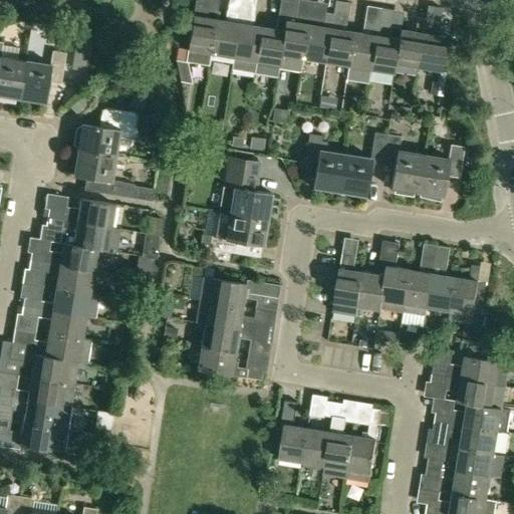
[(203,0),(194,0),(185,61),(208,65),(209,60),(210,55),(215,20),(206,18),(206,15),(201,14),(203,0)]
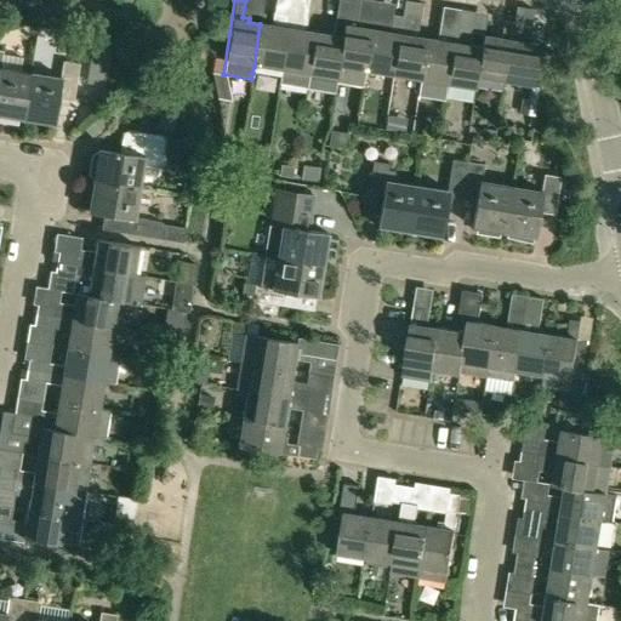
[(252,73),(279,77),(279,70),(291,0),(274,0),(273,11),(279,16),(277,27),(271,26),(260,24),(254,67),(252,73)]
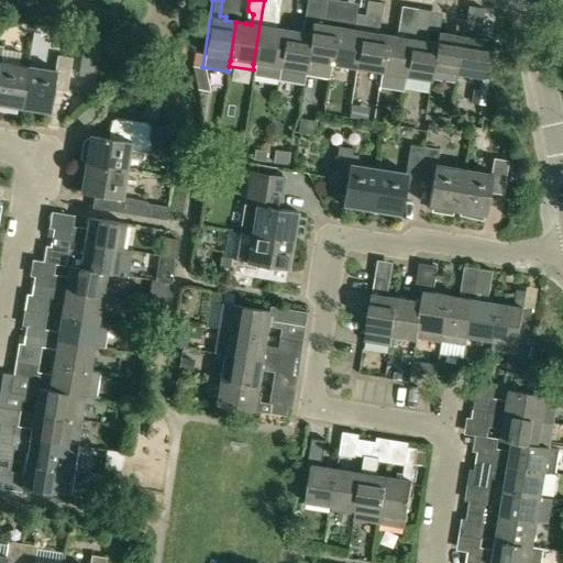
[(279,68),(286,30),(269,28),(272,17),(277,15),(279,0),(264,0),(253,64),(253,69),(251,77),(277,81),(279,68)]
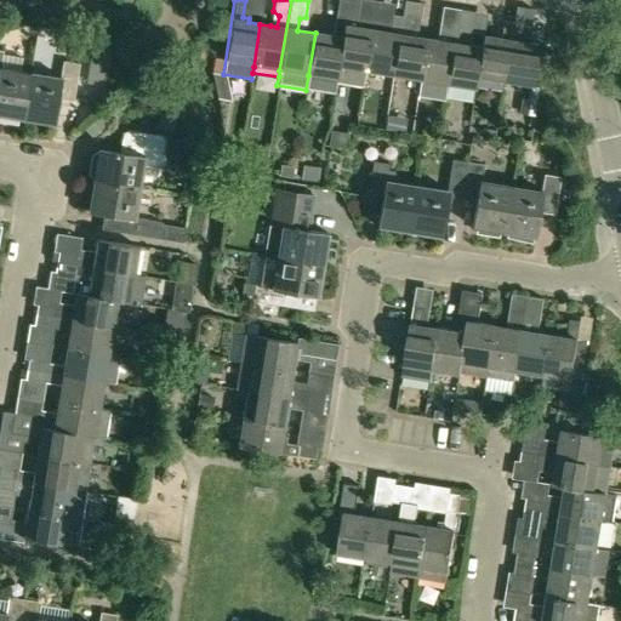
[(362,87),(364,72),(371,32),(353,28),(357,0),(337,0),(335,17),(345,20),(337,67),(335,79),(335,83),(362,87)]
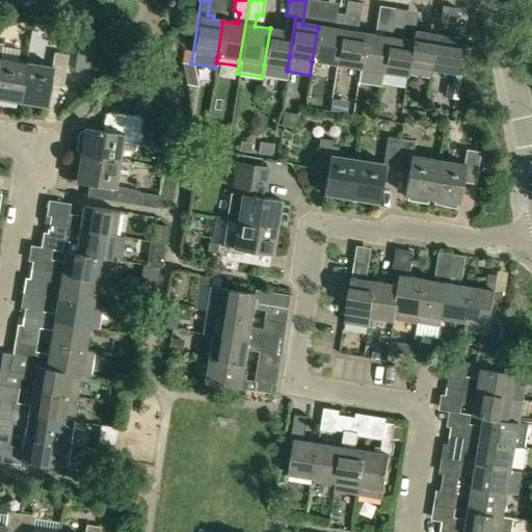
[(335,65),(358,69),(364,34),(355,32),(360,4),(345,1),(343,15),(335,65)]
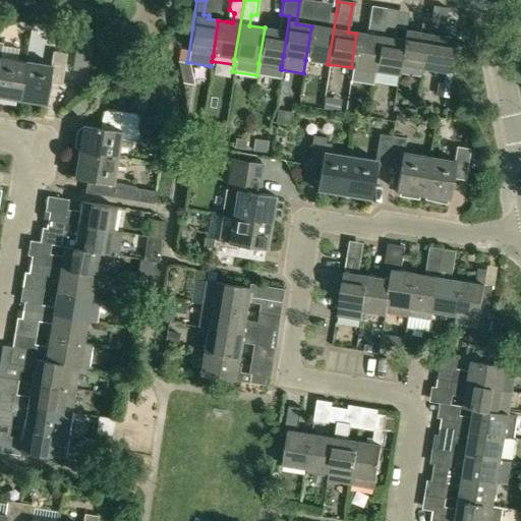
[(373,71),(384,9),(369,6),(364,35),(356,34),(351,67),(373,71)]
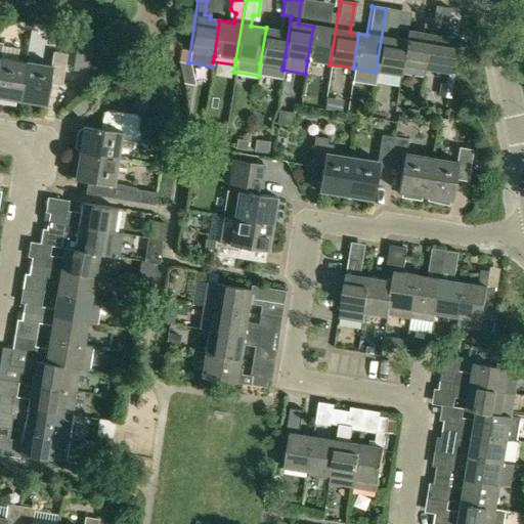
[(424,70),(448,74),(453,38),(444,37),(449,8),(434,6),(432,19),(424,70)]
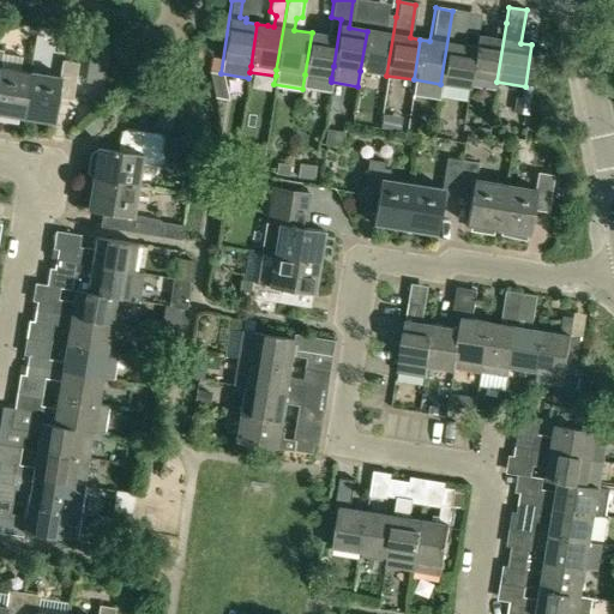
[(468,89),(469,77),(475,47),(457,44),(462,12),(452,11),(440,84),(468,89)]
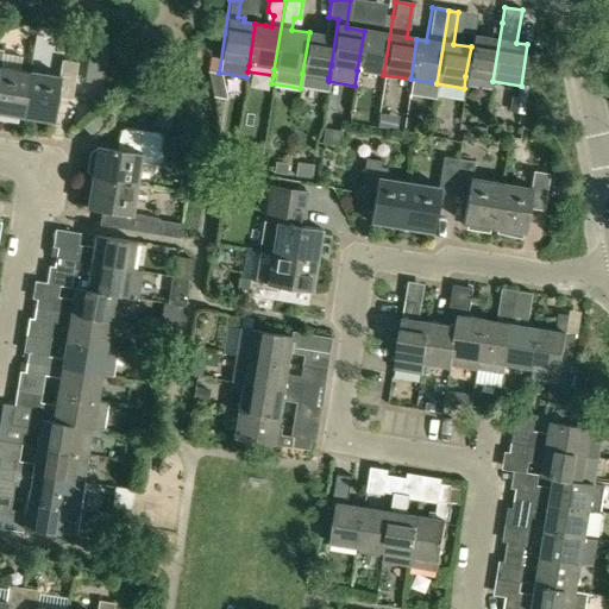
[(364,31),(357,70),(383,75),(393,17),(384,16),(381,33),(376,32),(364,31)]
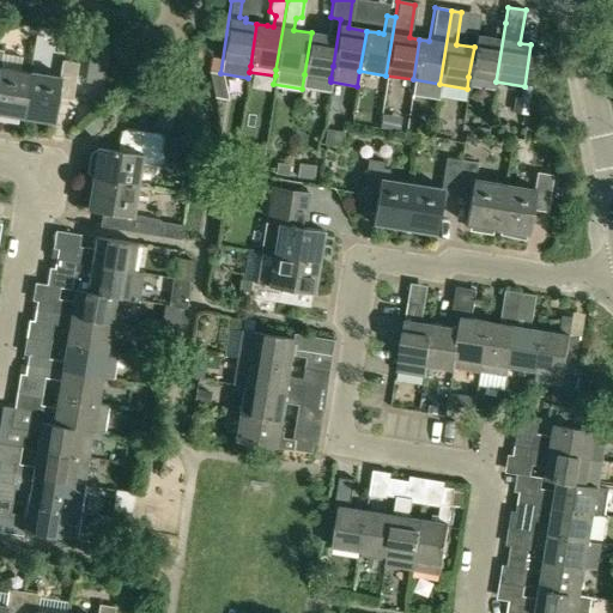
[(331,78),(333,66),(340,19),(331,17),(328,35),(311,32),(304,74),(302,89),(328,92),(331,82),(331,78)]
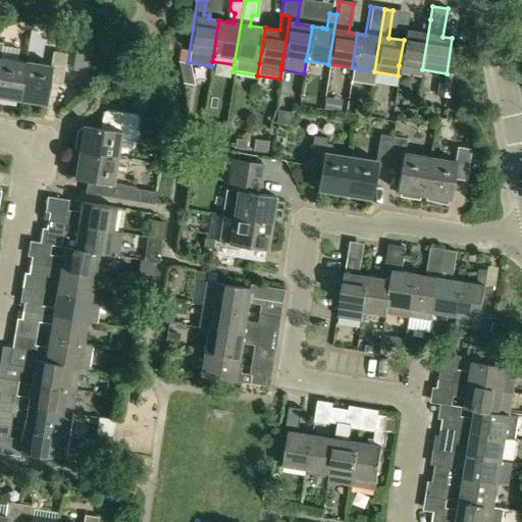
[(399,65),(422,69),(430,19),(423,17),(421,34),(405,31),(404,40),(399,65)]
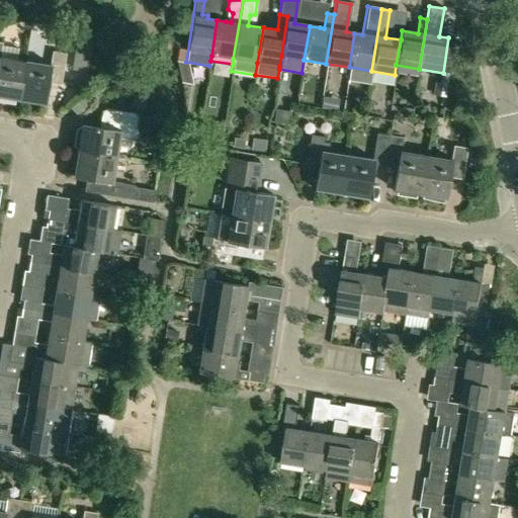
[(92,32),(78,30),(72,70),(86,72),(92,32)]
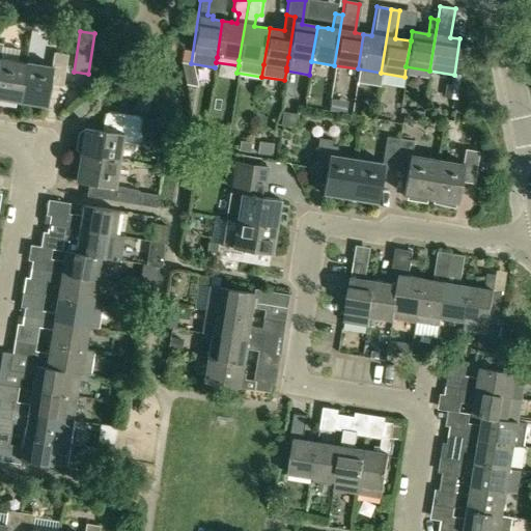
[(0,43),(0,104),(11,107),(12,101),(18,102),(24,63),(18,62),(20,49),(0,46),(0,44),(0,43)]
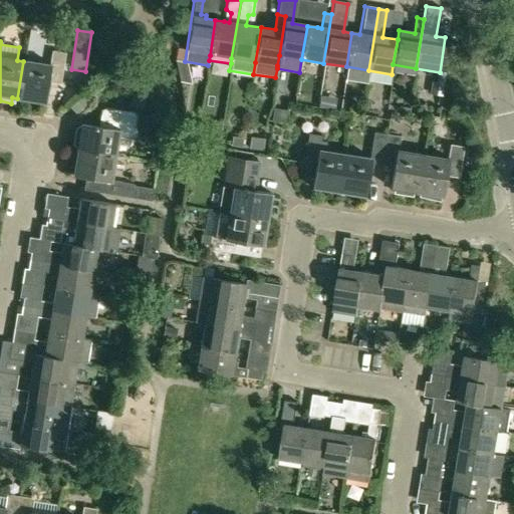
[(48,65),(23,61),(17,98),(42,103),(46,82),(59,84),(64,53),(50,51),(48,65)]
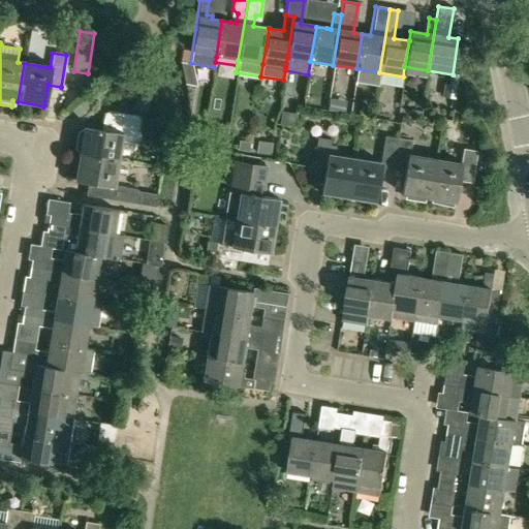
[(76,153),(78,154),(117,160),(120,142),(132,144),(136,139),(137,135),(135,130),(136,119),(134,116),(107,112),(100,113),(101,114),(107,113),(110,116),(107,131),(82,127),(81,128),(75,132),(72,148),(76,153)]
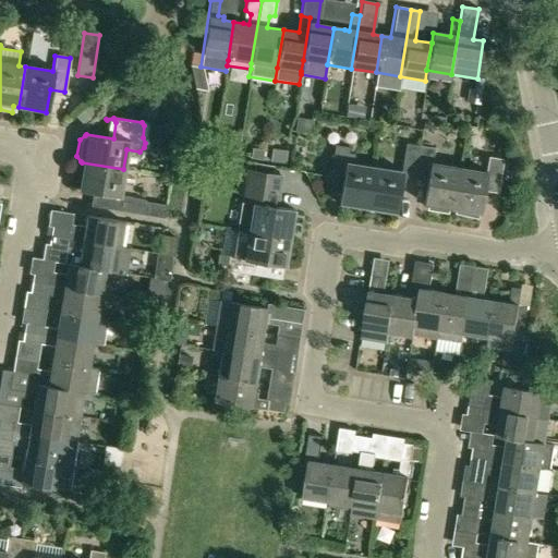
[(400,173),(373,169),(366,210),(395,215),(400,178),(413,180),(419,147),(404,144),(400,173)]
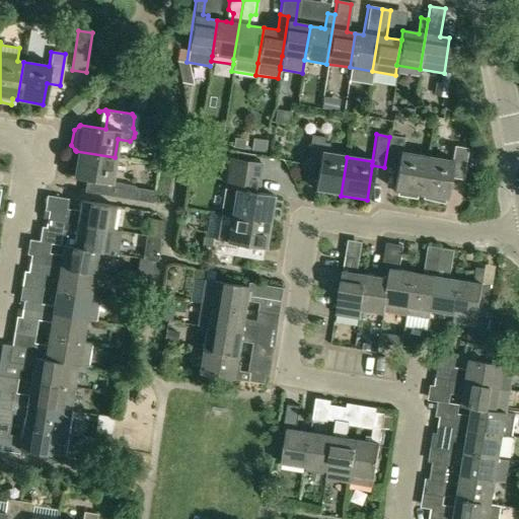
[(314,192),(341,196),(347,157),(321,153),(324,138),(309,136),(305,167),(317,169),(314,192)]
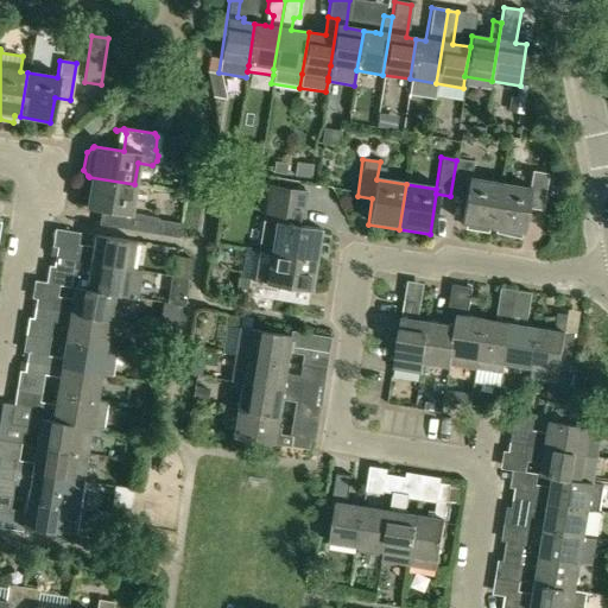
[(456,160),(450,196),(466,198),(461,223),(466,225),(464,230),(487,234),(488,228),(491,228),(499,183),(469,178),(473,163),(456,160)]
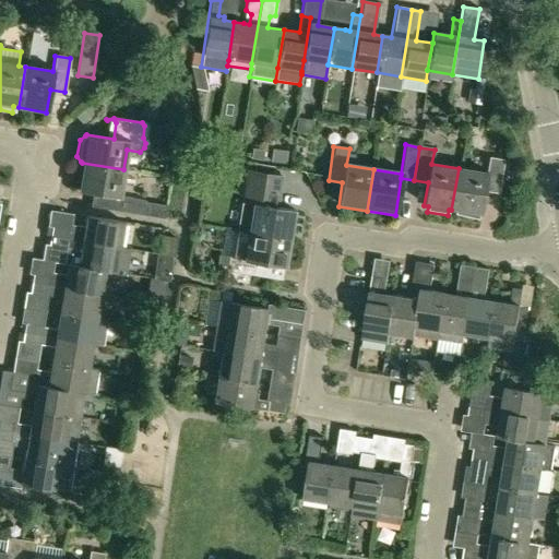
[(459,168),(451,210),(455,211),(454,216),(475,219),(476,214),(479,214),(484,191),(497,193),(502,161),(488,158),(486,173),(459,168)]
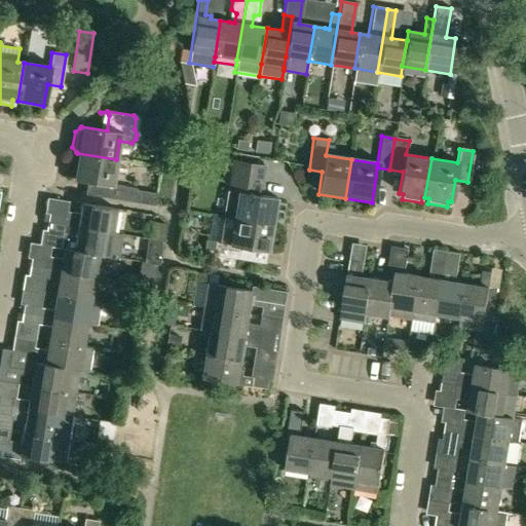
[(152,205),(154,193),(111,186),(116,159),(77,153),(72,180),(88,183),(86,195),(152,205)]
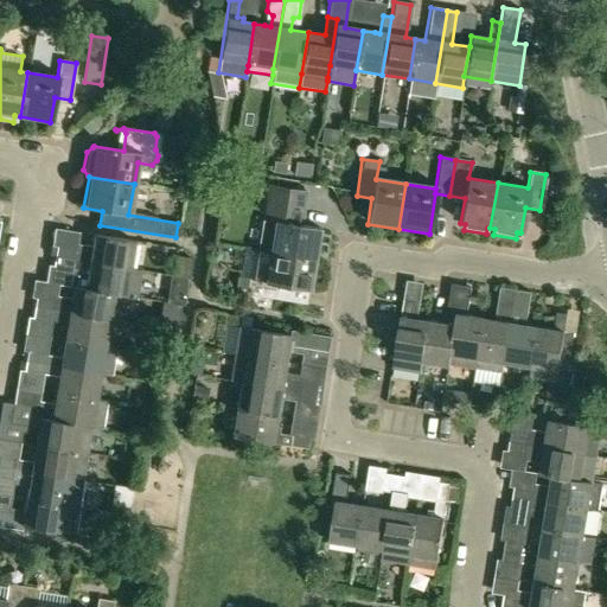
[(301,215),(305,196),(306,195),(268,187),(257,251),(313,261),(319,230),(289,225),(292,212),(301,215)]
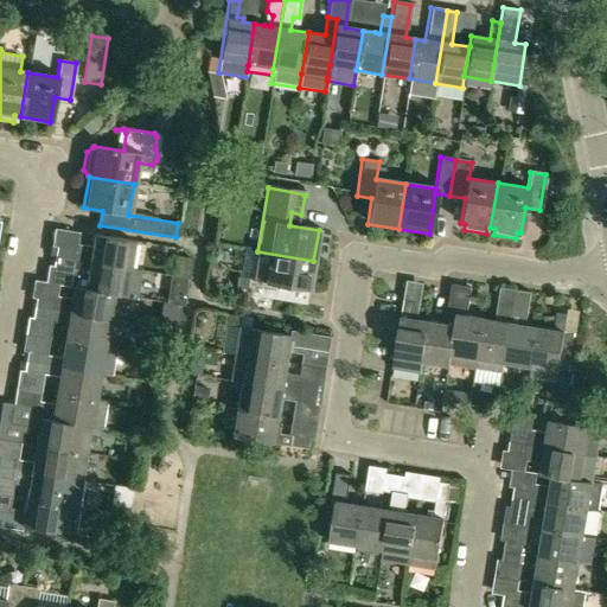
[(52,257),(128,269),(132,242),(91,235),(89,248),(72,244),(71,250),(49,247),(48,256),(52,257)]
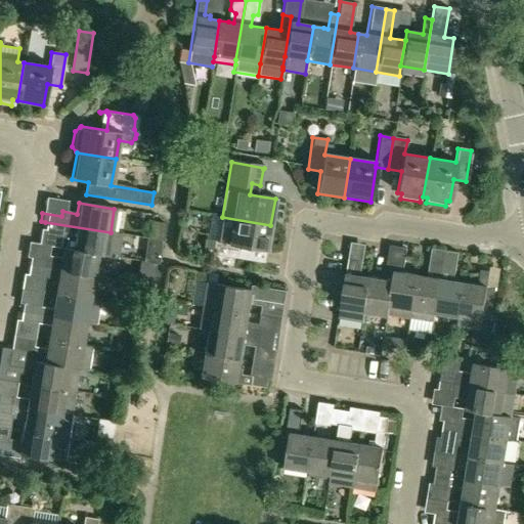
[(205,241),(203,254),(204,254),(233,259),(244,261),(246,249),(266,252),(270,225),(222,217),(211,216),(207,241),(205,241)]
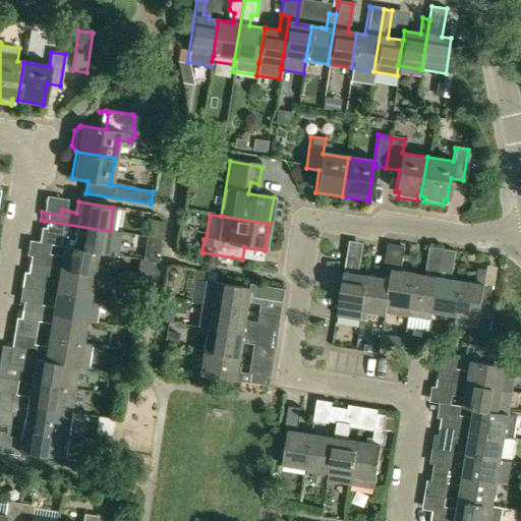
[(119,233),(110,231),(45,221),(44,229),(65,233),(63,246),(71,247),(71,248),(96,252),(96,253),(106,255),(116,256),(119,233)]
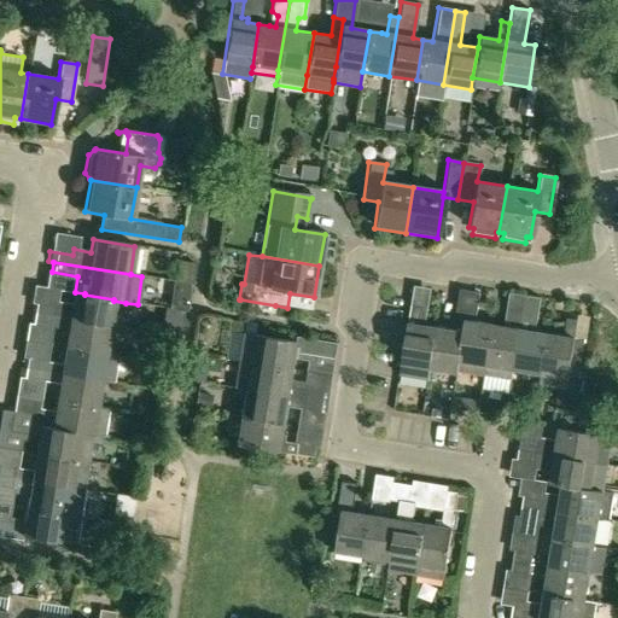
[(482,379),(490,326),(473,324),(478,295),(456,291),(453,314),(464,315),(454,374),(482,379)]
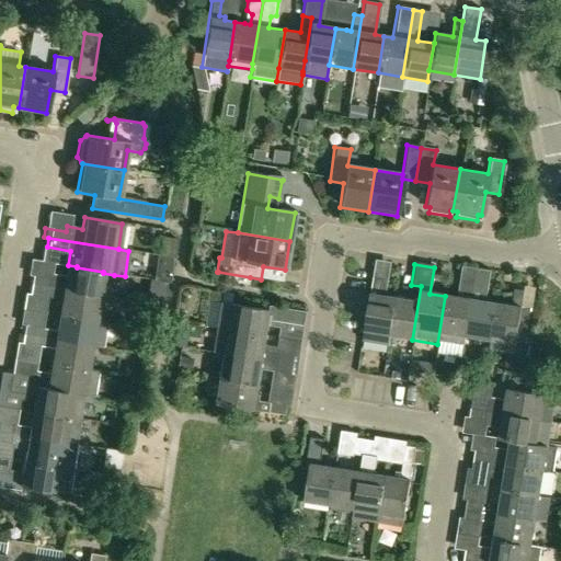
[(30,285),(99,296),(110,298),(114,275),(103,273),(103,272),(77,267),(77,266),(68,265),(66,265),(64,281),(32,275),(30,285)]
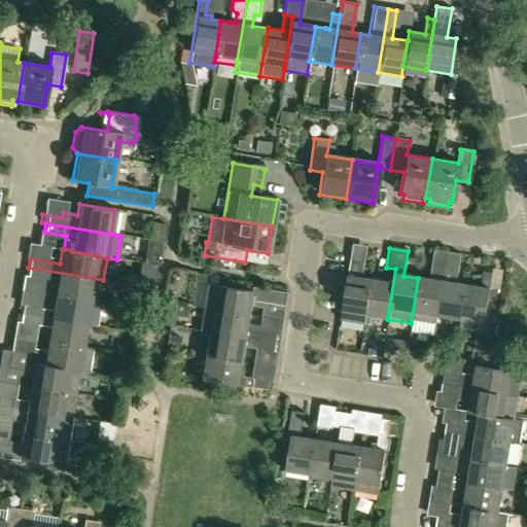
[(418,278),(411,323),(434,327),(436,316),(447,252),(433,250),(429,280),(418,278)]
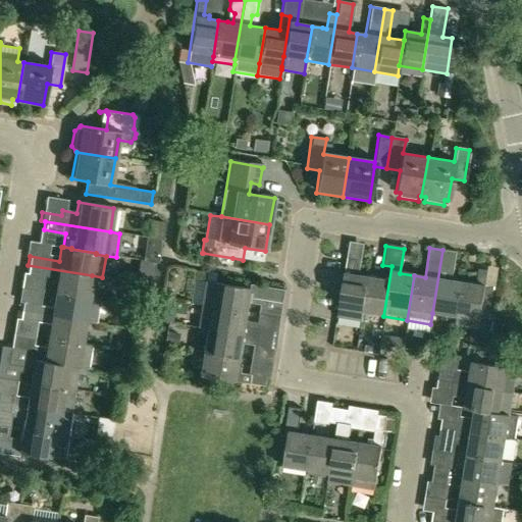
[(442,250),(432,313),(456,316),(462,282),(453,281),(457,252),(442,250)]
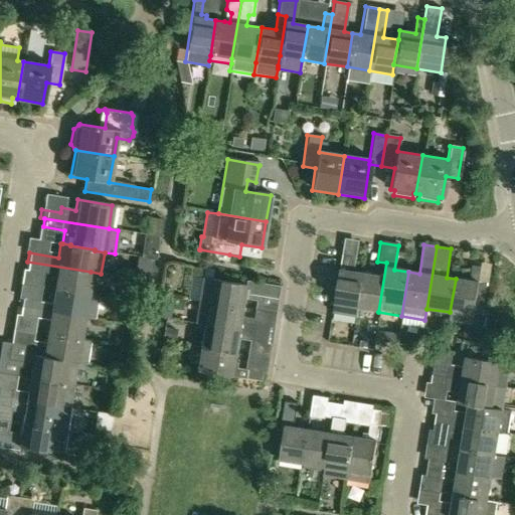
[(331,314),(355,318),(356,309),(362,274),(347,272),(349,256),(340,255),(331,314)]
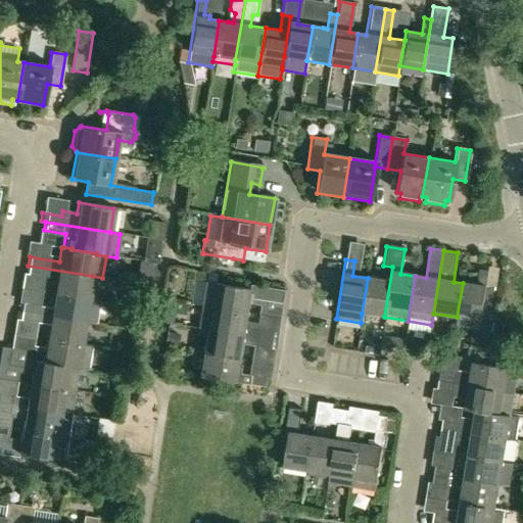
[(28,266),(27,275),(56,279),(54,294),(89,299),(92,276),(28,266)]
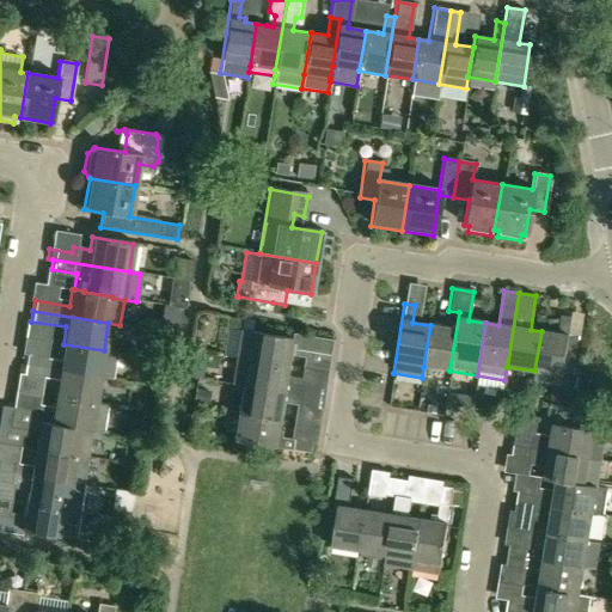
[(423,367),(450,371),(459,312),(448,311),(446,328),(430,325),(423,367)]
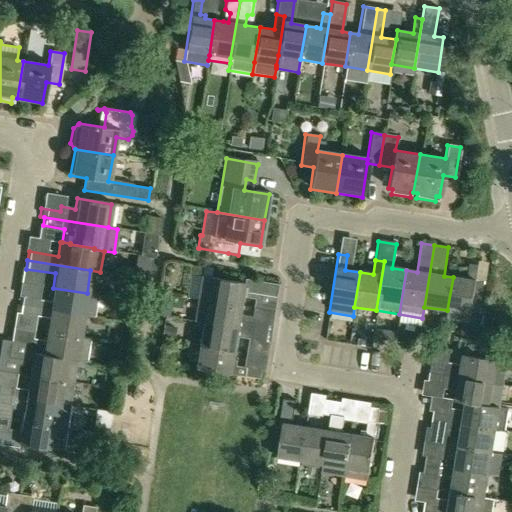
[(447,310),(469,314),(471,300),(479,301),(482,282),(474,281),(477,266),(467,264),(465,279),(453,277),(447,310)]
